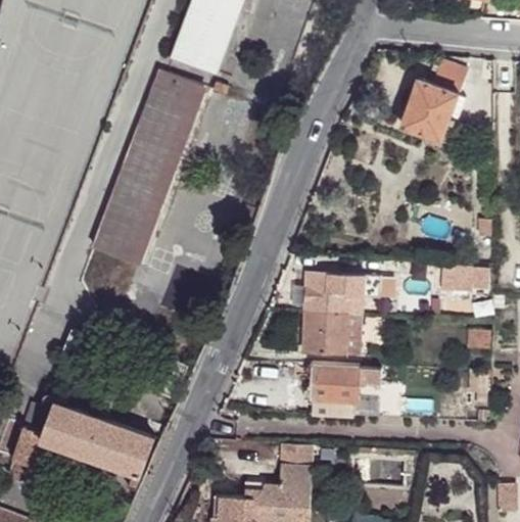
[(188,15),(231,32),(243,0),(193,0),(187,15),(188,15)]
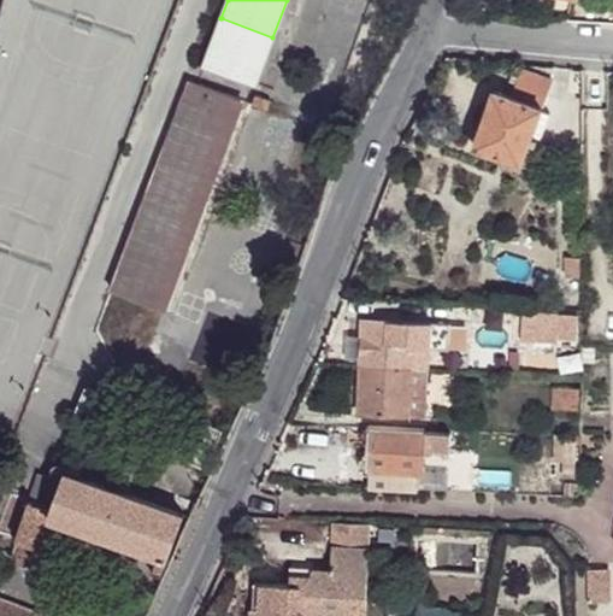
[(253,88),(272,37),(222,18),(206,57),(214,60),(213,64),(239,74),(236,81),(253,88)]
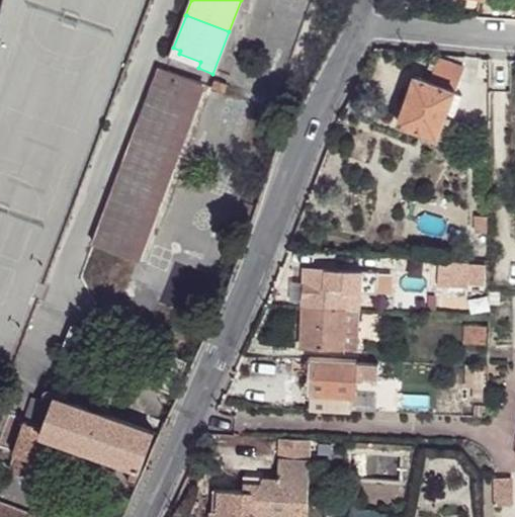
[(197,69),(198,68),(200,62),(179,54),(180,51),(173,48),(169,58),(197,69)]
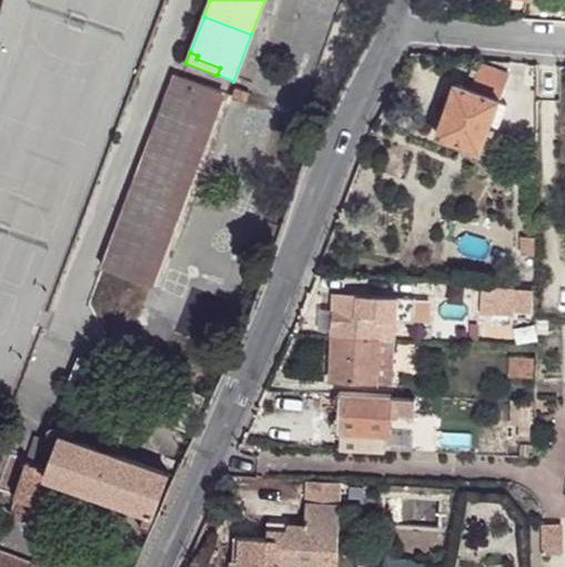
[(476,67),(468,90),(497,100),(506,76),(482,67),(476,67)]
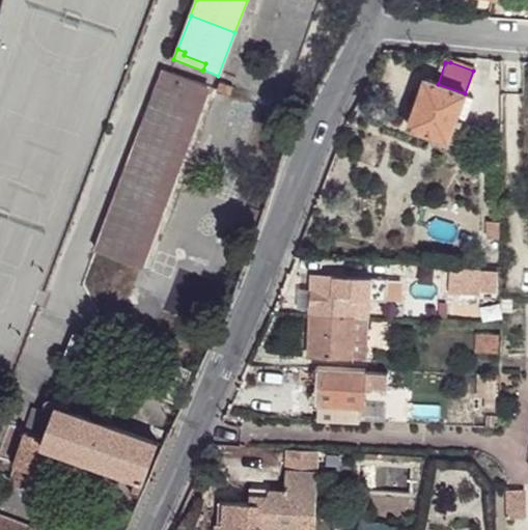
[(205,90),(160,73),(91,254),(137,271),(204,92),(205,90)]
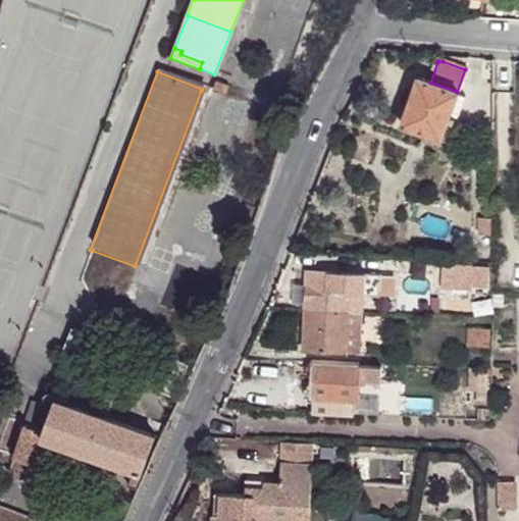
[(416,77),(398,125),(438,140),(448,115),(456,94),(457,92),(430,83),(416,77)]
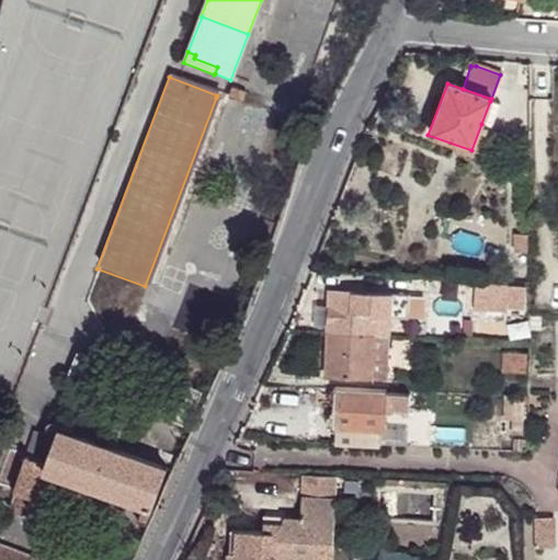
[(490,101),(481,124),(489,126),(498,104),(490,101)]
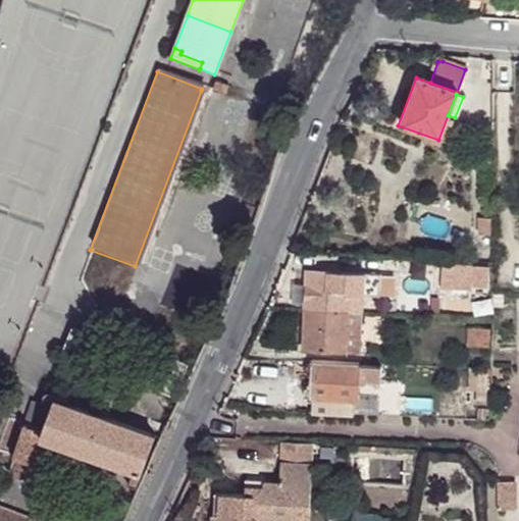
[(477,235),(488,235),(488,219),(478,218),(477,235)]
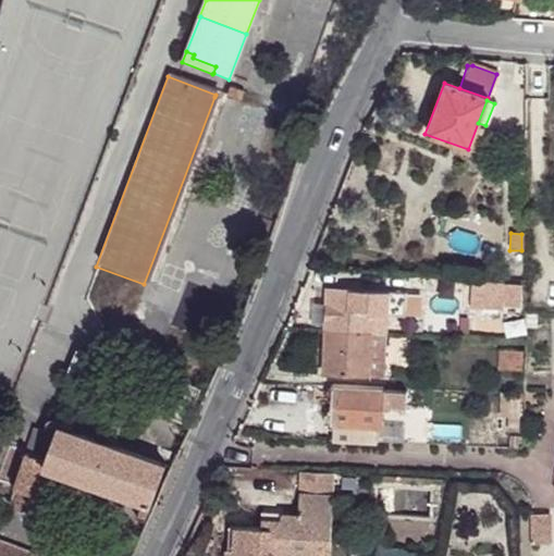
[(467,282),(466,307),(499,308),(500,284),(467,282)]
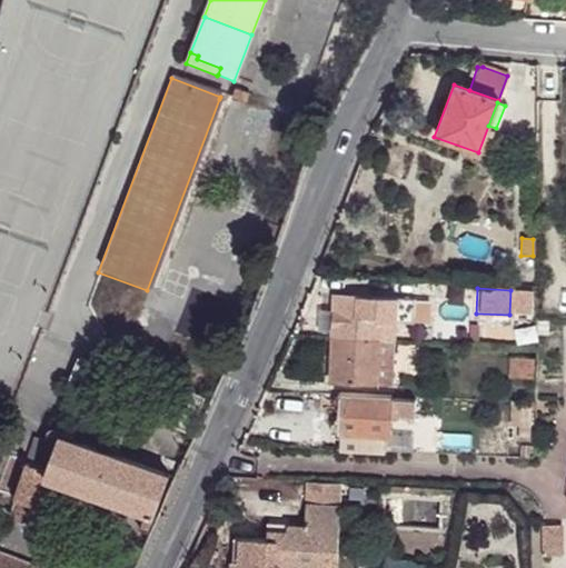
[(333,297),(329,339),(375,340),(390,342),(393,324),(411,325),(413,300),(333,297)]
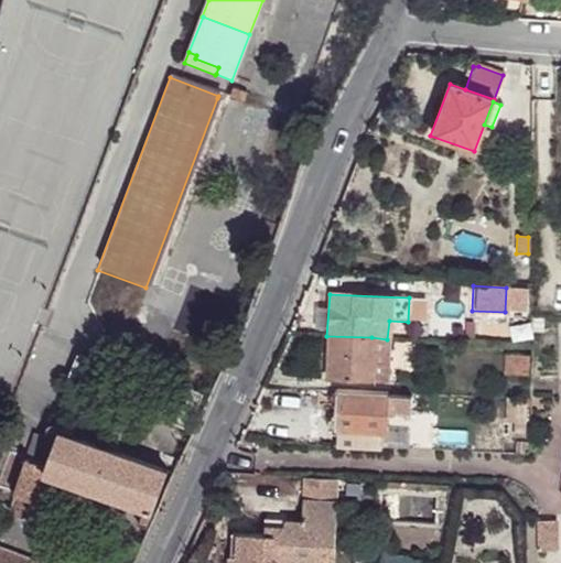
[(371,337),(326,336),(325,379),(368,380),(371,337)]
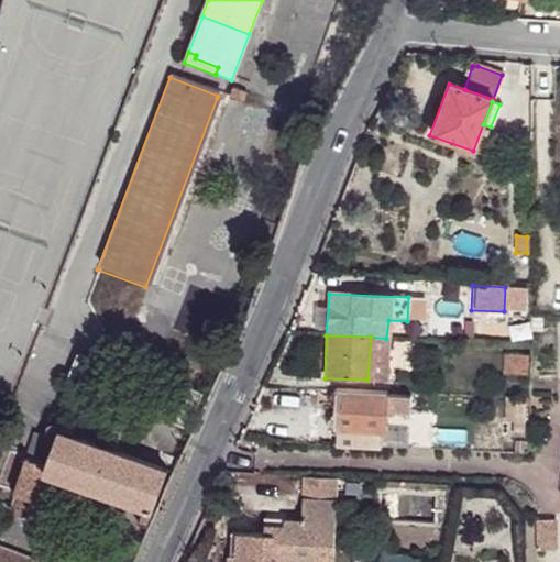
[(371,337),(368,379),(384,381),(386,339),(371,337)]
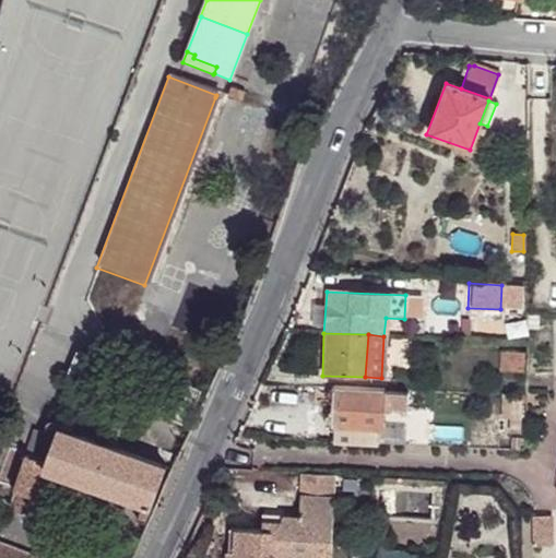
[(510,364),(523,365),(523,351),(510,351),(510,364)]
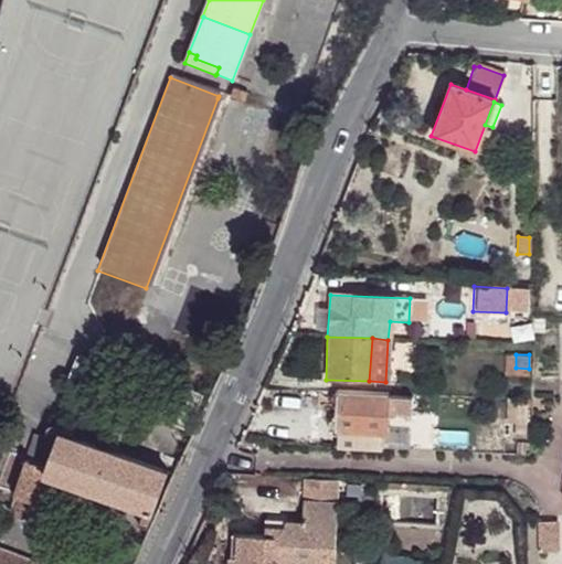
[(336,432),(336,436),(381,438),(381,433),(384,433),(385,412),(415,413),(415,400),(385,397),(385,394),(335,392),(332,432),(336,432)]
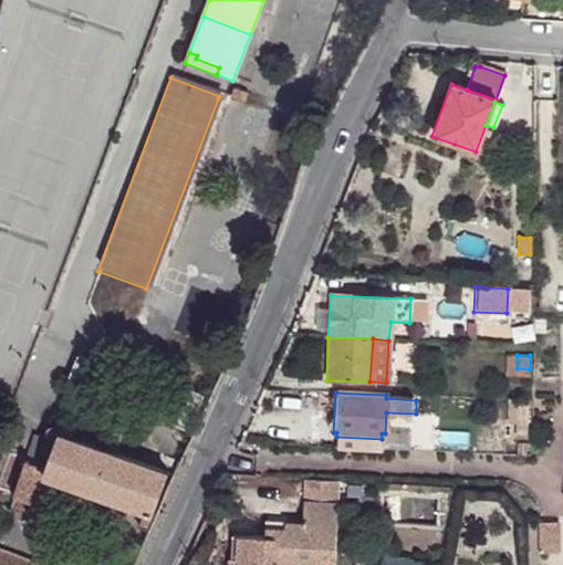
[(514,420),(524,420),(524,406),(513,406),(514,420)]
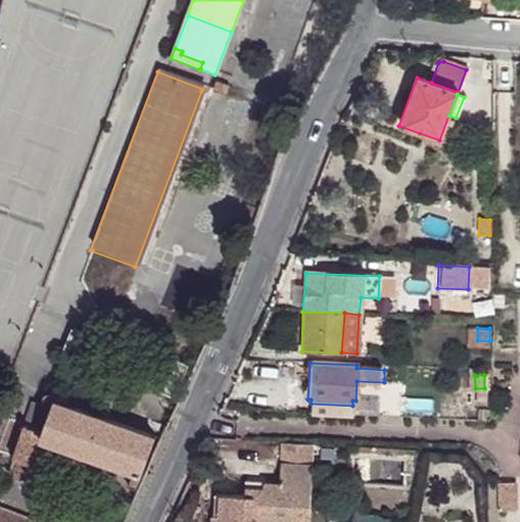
[(133,472),(140,475),(153,438),(53,400),(50,411),(42,433),(40,438),(42,439),(133,472)]
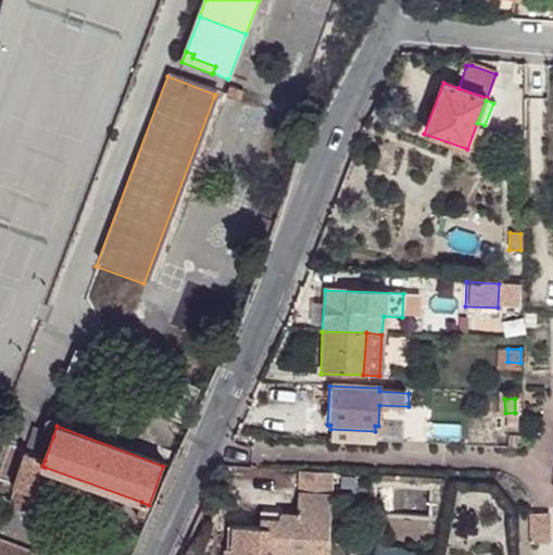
[(45,461),(53,437),(32,429),(24,451),(27,452),(26,455),(45,461)]
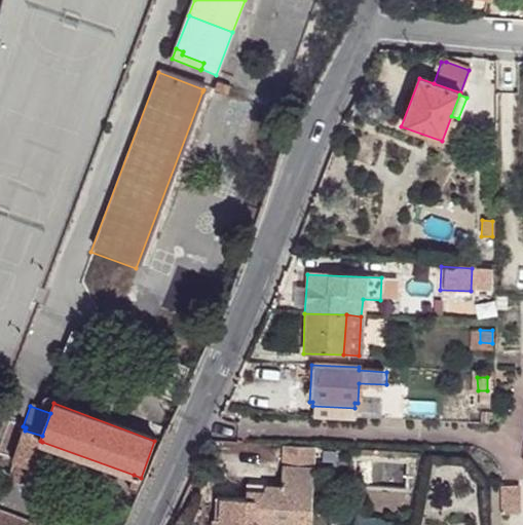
[(355,408),(312,406),(312,416),(355,418),(355,408)]
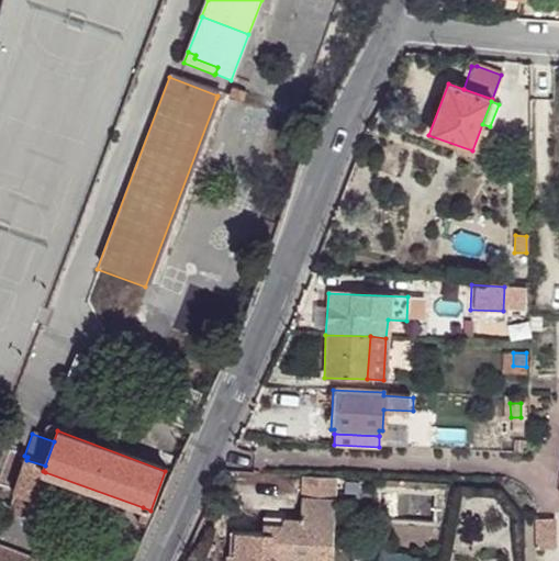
[(34,503),(45,472),(43,471),(45,466),(26,460),(12,496),(34,503)]
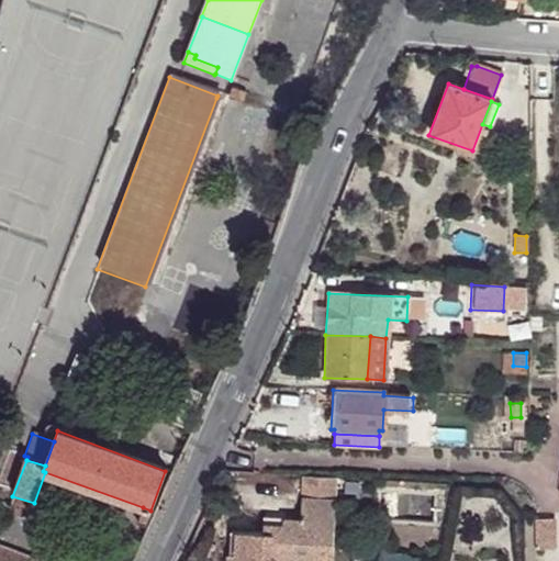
[(301,497),(335,500),(336,481),(301,480),(301,497)]
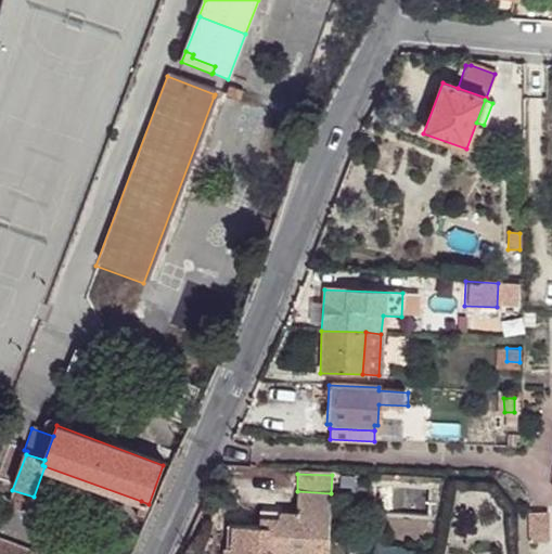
[(329,537),(331,493),(297,491),(296,514),(279,513),(279,519),(261,519),(260,525),(228,524),(227,553),(312,553),(313,536),(329,537)]
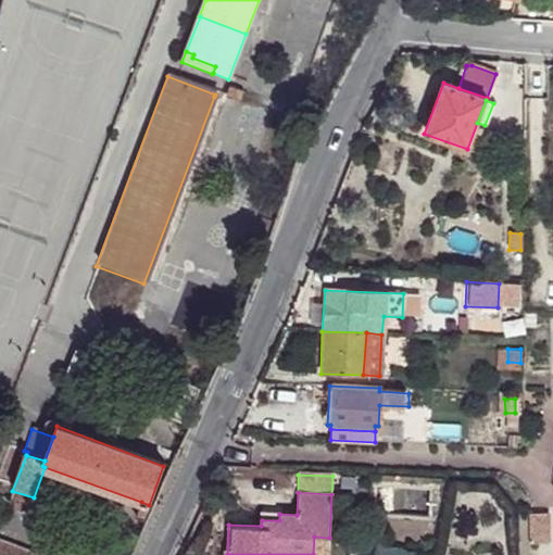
[(143,520),(149,505),(141,502),(135,518),(143,520)]
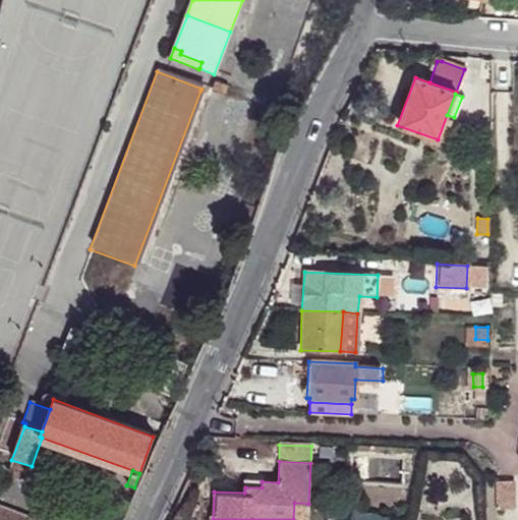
[(498,481),(498,509),(514,510),(515,481),(498,481)]
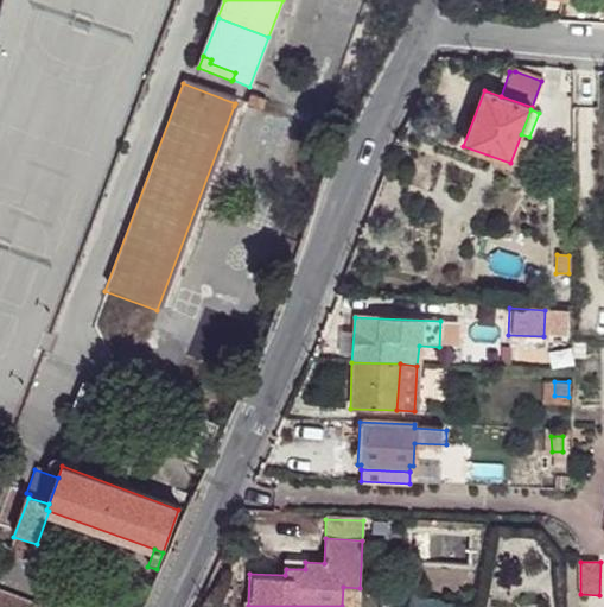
[(16,579),(27,582),(32,569),(25,567),(20,566),(16,579)]
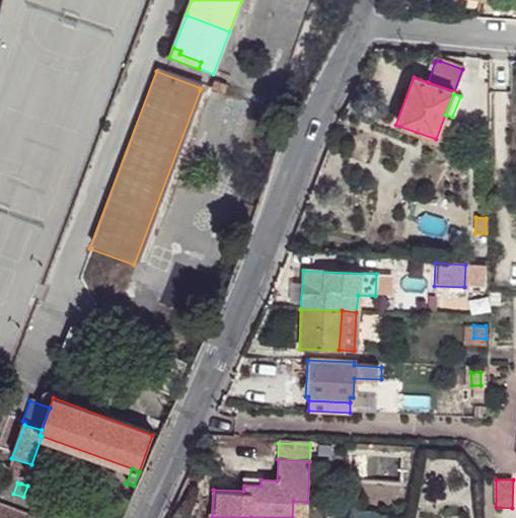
[(15,516),(23,497),(13,494),(6,513),(9,514),(15,516)]
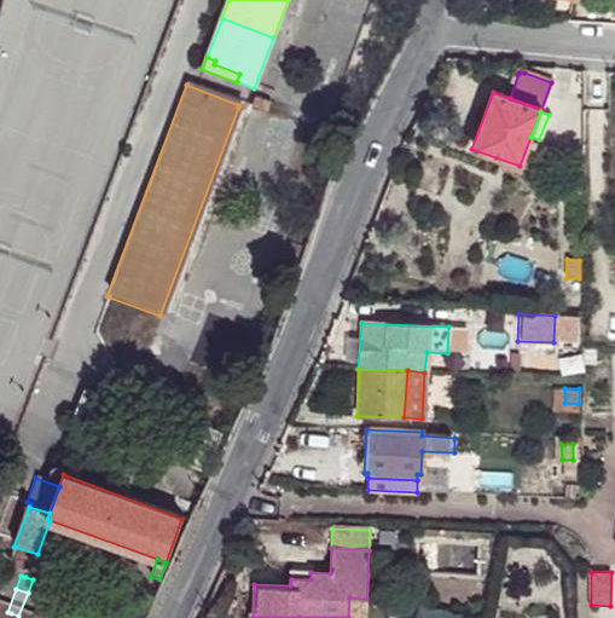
[(365,617),(366,599),(349,598),(348,617),(365,617)]
